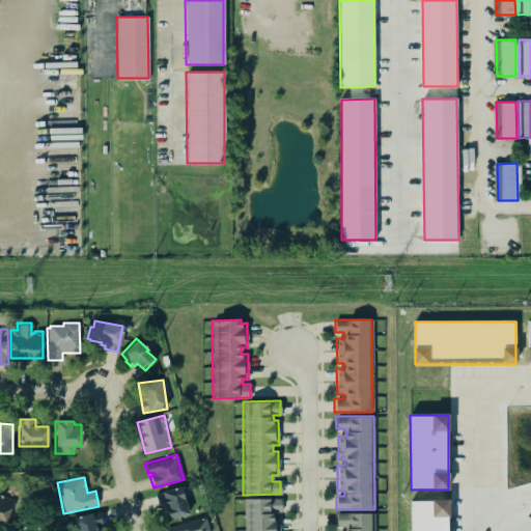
[(154,495),(158,509),(165,507),(168,519),(187,513),(182,496),(191,494),(188,485),(154,495)]
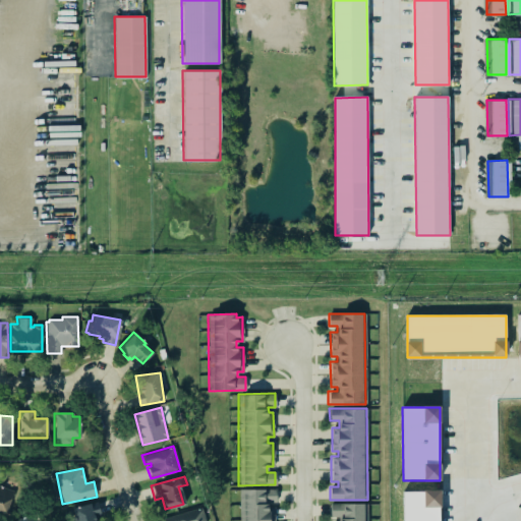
[(0,484),(0,511),(4,513),(13,489),(0,484)]
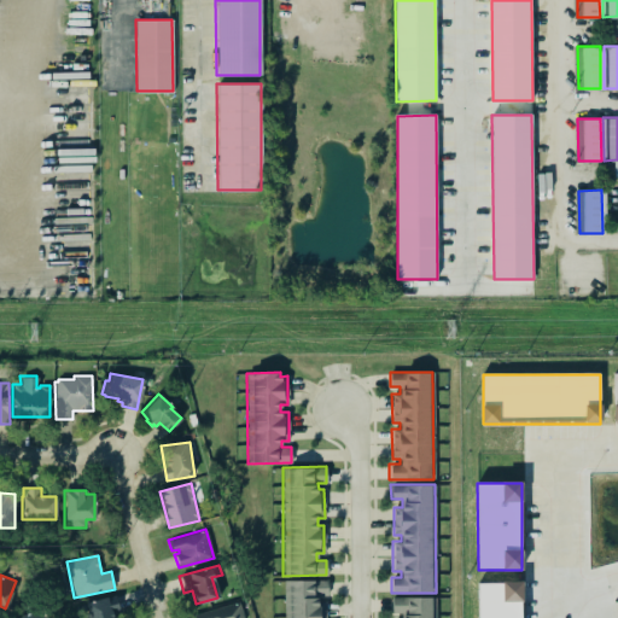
[(283,579),(283,617),(325,617),(325,602),(316,602),(316,595),(326,595),(326,579),(283,579)]
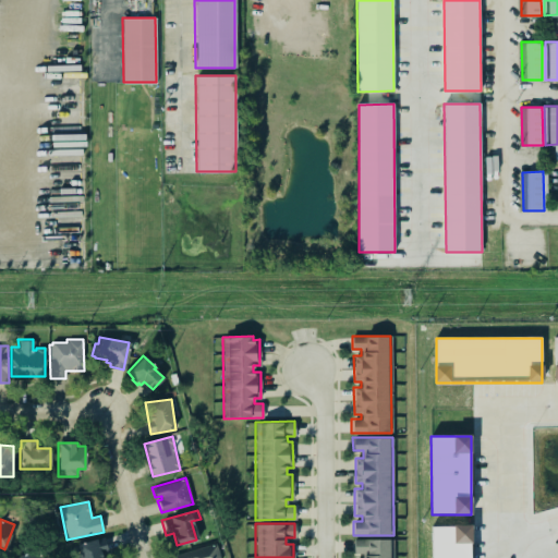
[(432,526),(432,557),(471,557),(471,526),(432,526)]
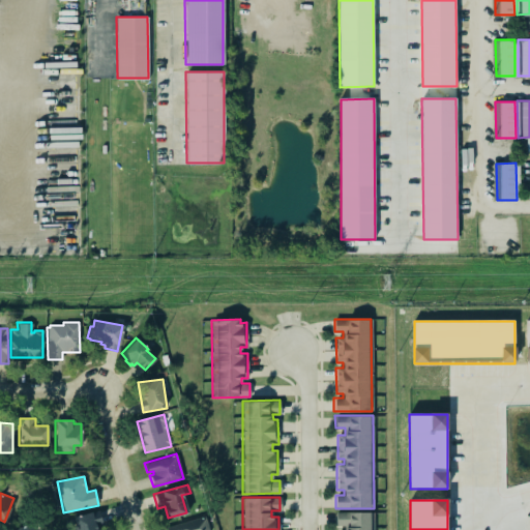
[(98,529),(98,524),(102,523),(100,511),(71,517),(74,529),(98,529)]
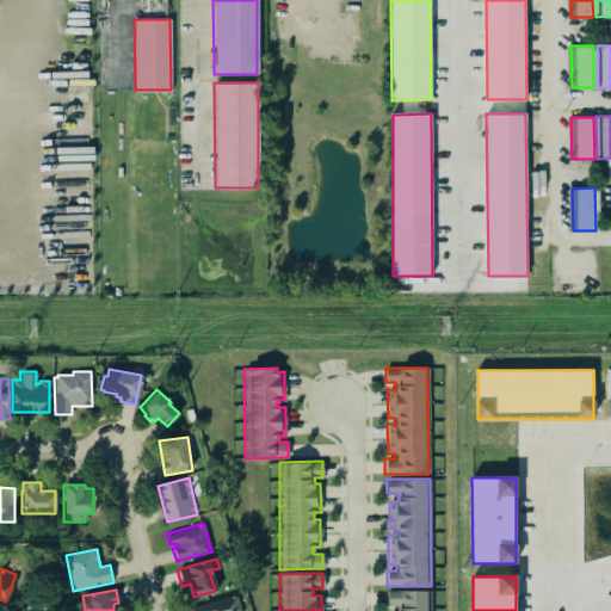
[(430,610),(430,591),(387,591),(388,605),(396,605),(396,610),(430,610)]
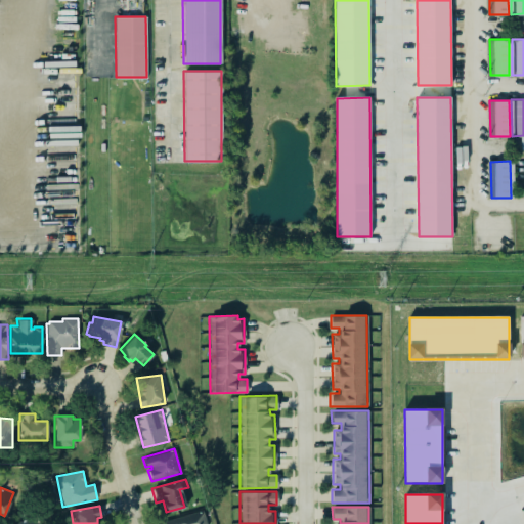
[(161,522),(161,523),(205,523),(202,511),(161,522)]
